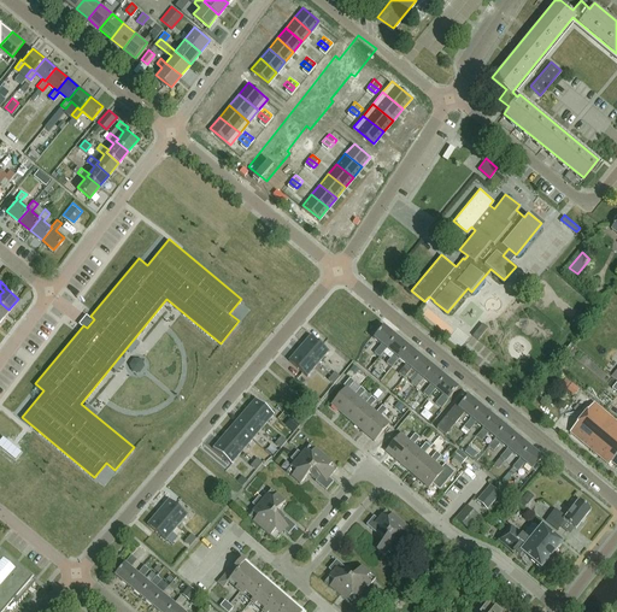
[(477,337),(488,325),(482,322),(472,334),(477,337)]
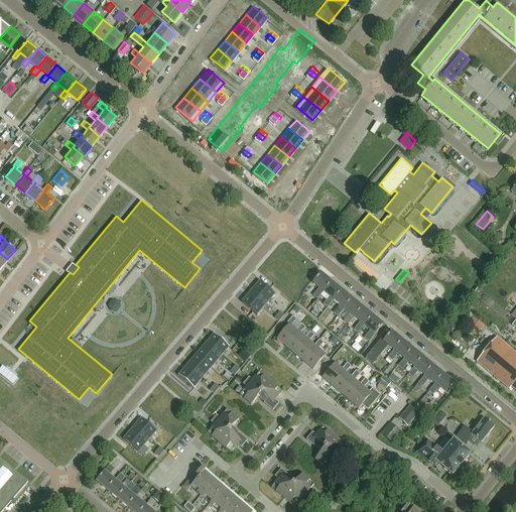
[(320,271),(312,281),(318,286),(312,292),(317,296),(323,289),(332,279),(320,271)]
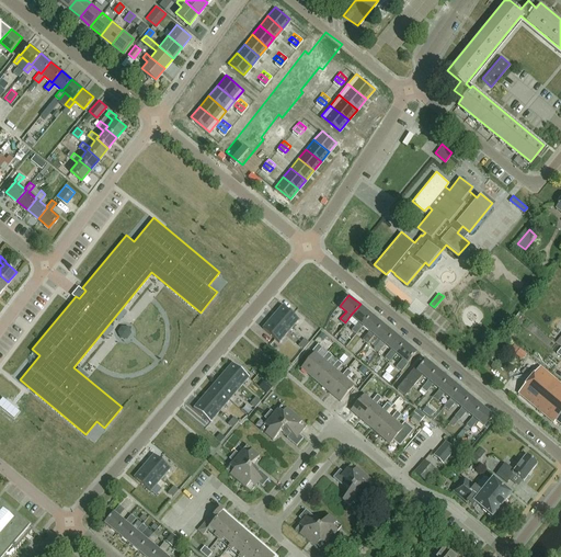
[(282,303),(272,315),(289,329),(299,317),(282,303)]
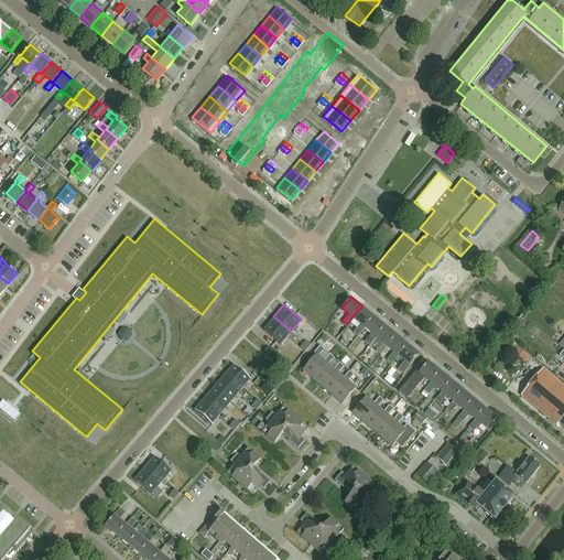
[(362,305),(353,316),(359,322),(354,330),(358,334),(365,326),(373,315),(362,305)]
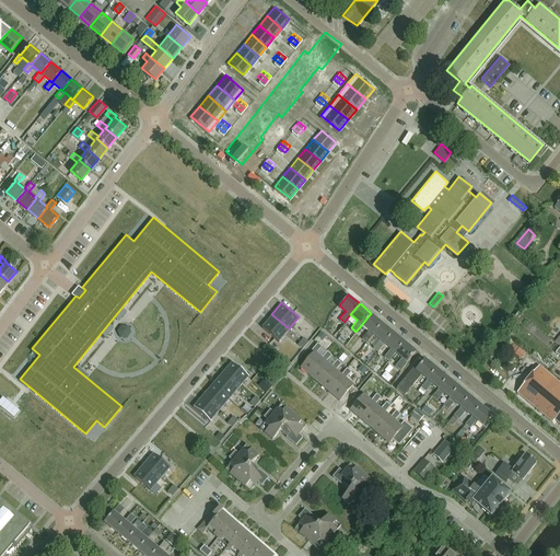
[(371,313),(362,324),(369,329),(362,337),(366,340),(373,333),(382,322),(371,313)]
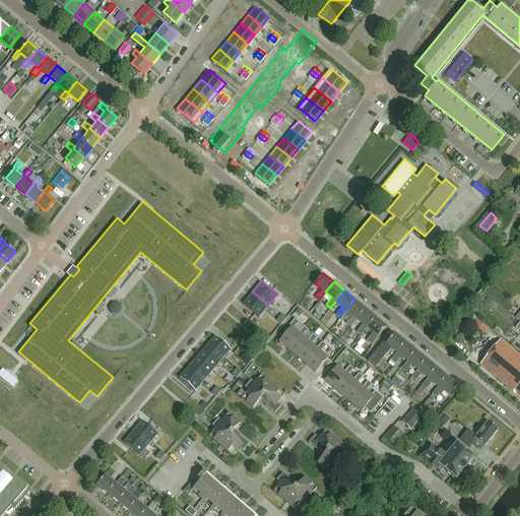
[(252,292),(243,302),(258,315),(268,305),(252,292)]
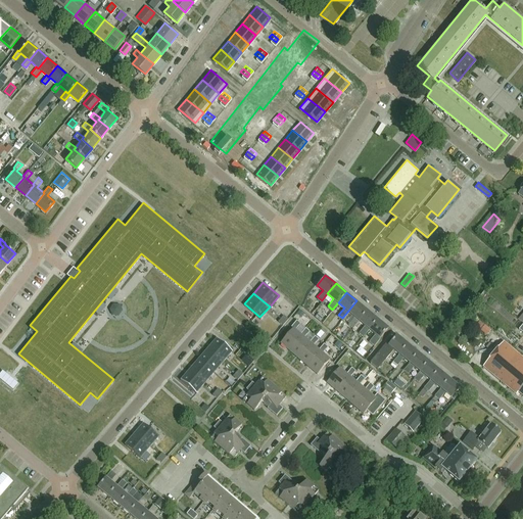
[(357,300),(348,311),(354,316),(348,323),(352,326),(359,320),(367,310),(357,300)]
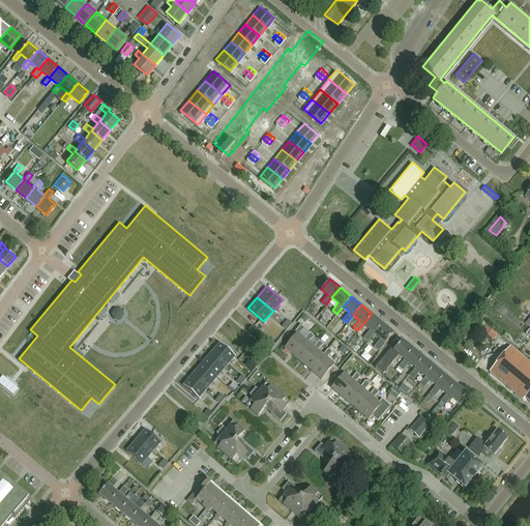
[(370,328),(363,335),(367,340),(374,332),(382,322),(372,314),(363,324),(370,328)]
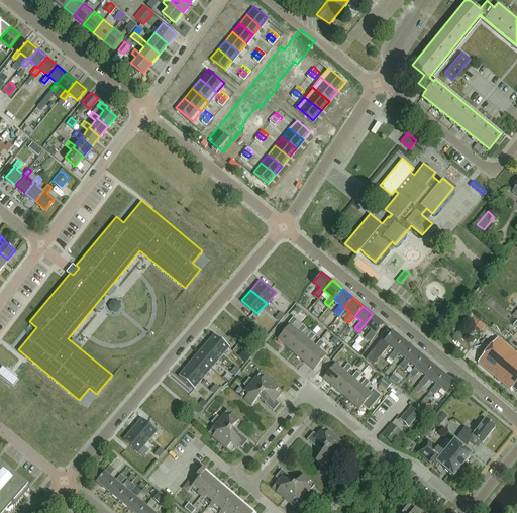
[(289,322),(277,336),(286,343),(298,329),(297,328),(292,323),(297,318),(293,314),(288,320),(289,322)]
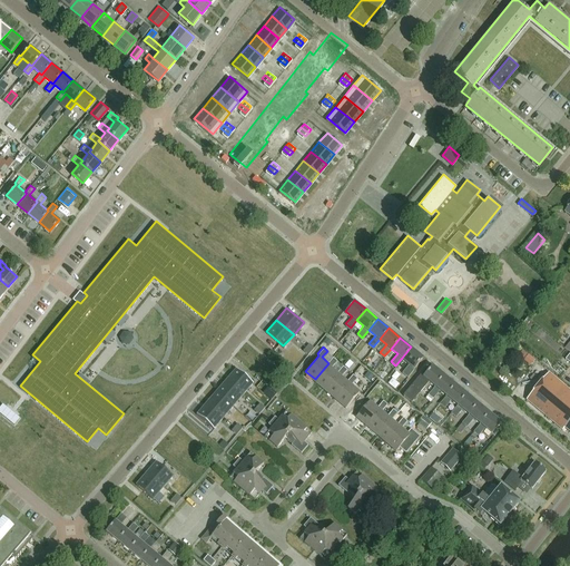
[(411,347),(402,358),(409,363),(402,370),(408,374),(423,357),(411,347)]
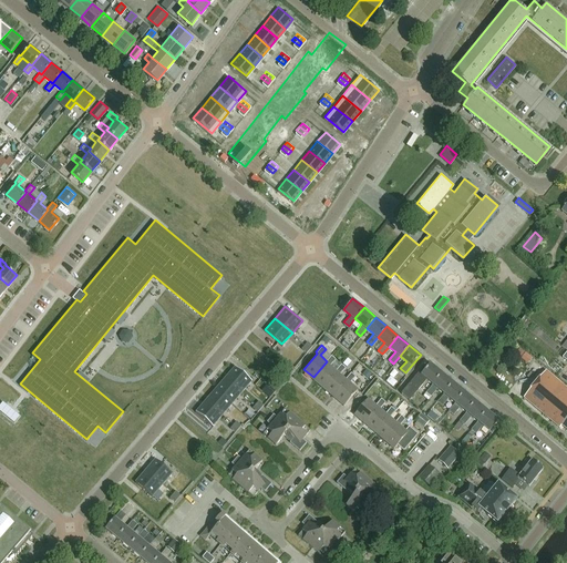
[(533,355),(526,349),(521,356),(527,361),(533,355)]
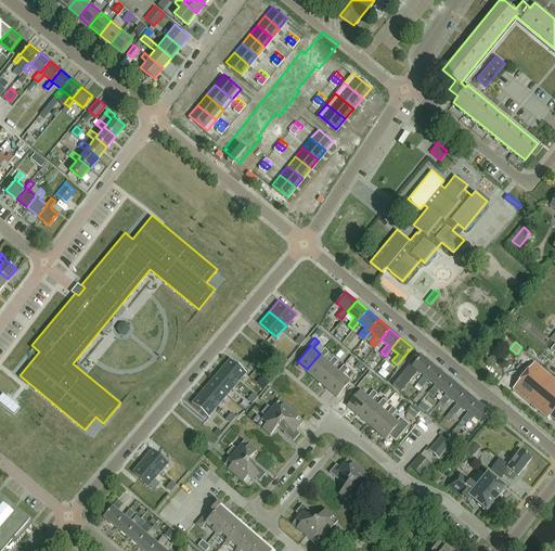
[(320,354),(307,369),(317,377),(330,362),(328,360),(323,356),(328,349),(324,346),(319,353),(320,354)]
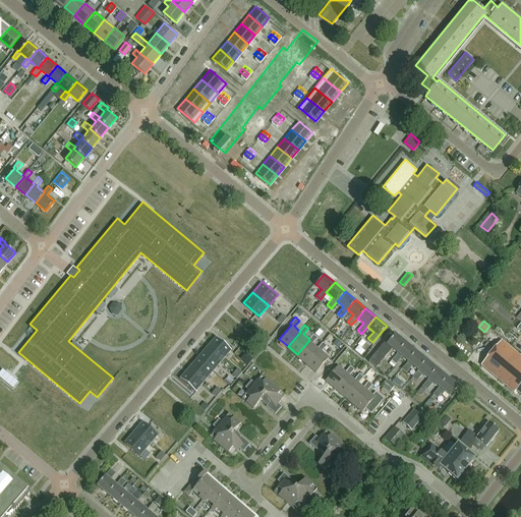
[(405,341),(395,332),(387,342),(385,340),(368,358),(377,365),(392,347),(397,351),(405,341)]
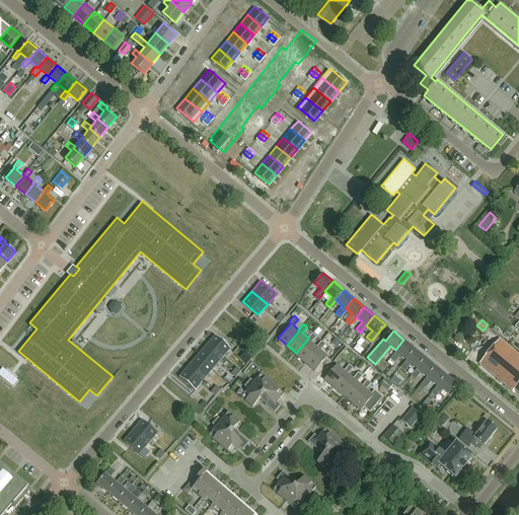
[(308,339),(296,353),(305,360),(317,346),(315,345),(311,341),(316,335),(312,332),(307,337),(308,339)]
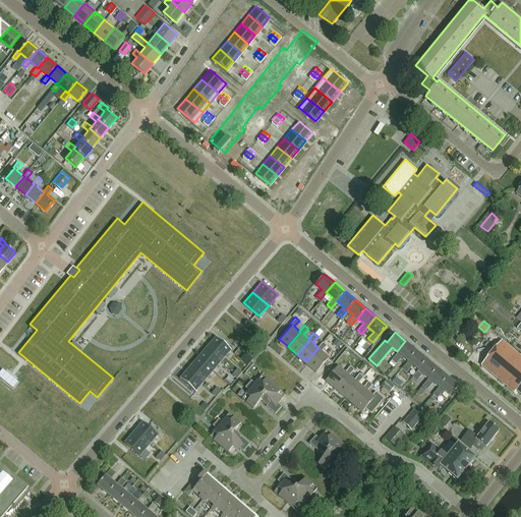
[(216,334),(207,345),(223,358),(232,348),(216,334)]
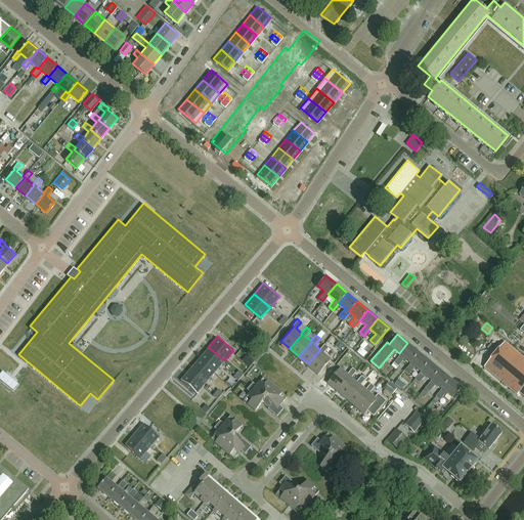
[(523,356),(504,340),(484,364),(518,393),(519,390),(523,394),(523,356)]
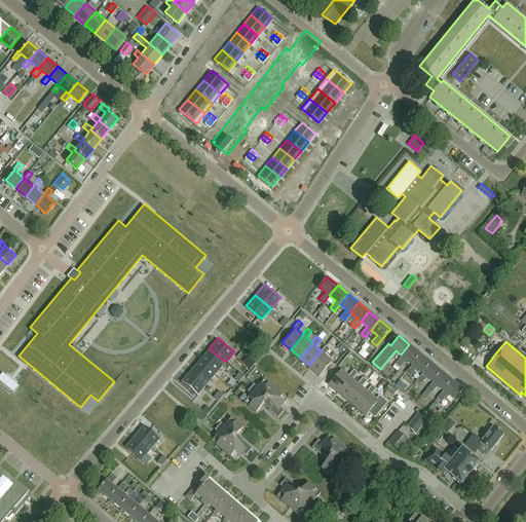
[(322,350),(309,365),(318,374),(332,359),(325,352),(330,346),(325,343),(320,349),(322,350)]
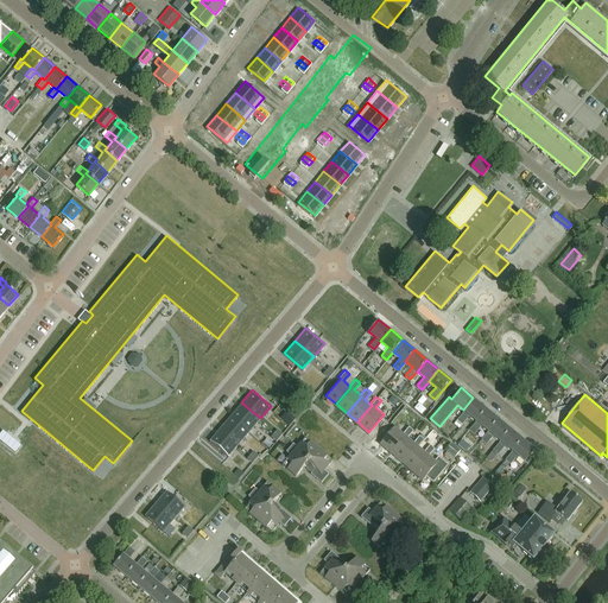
[(475,419),(486,407),(473,398),(463,410),(454,421),(460,425),(469,414),(475,419)]
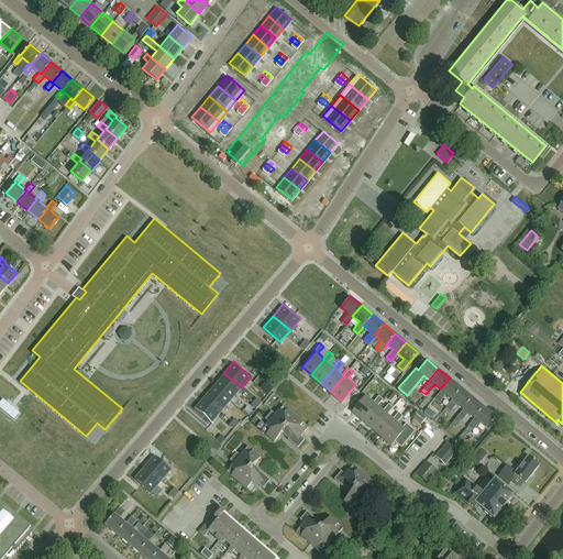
[(223,373),(213,384),(231,399),(241,387),(223,373)]
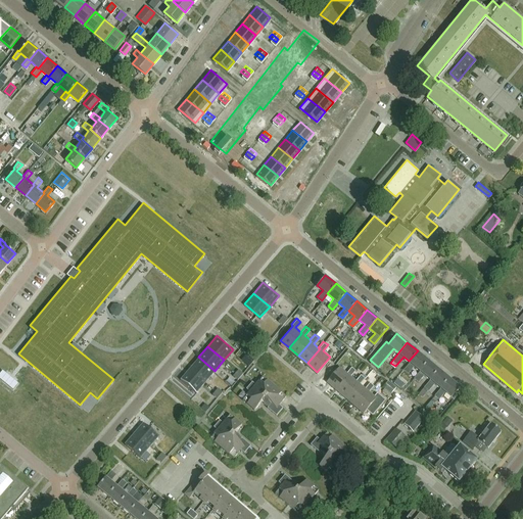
[(418,350),(409,361),(403,368),(408,372),(414,365),(420,370),(428,360),(418,350)]
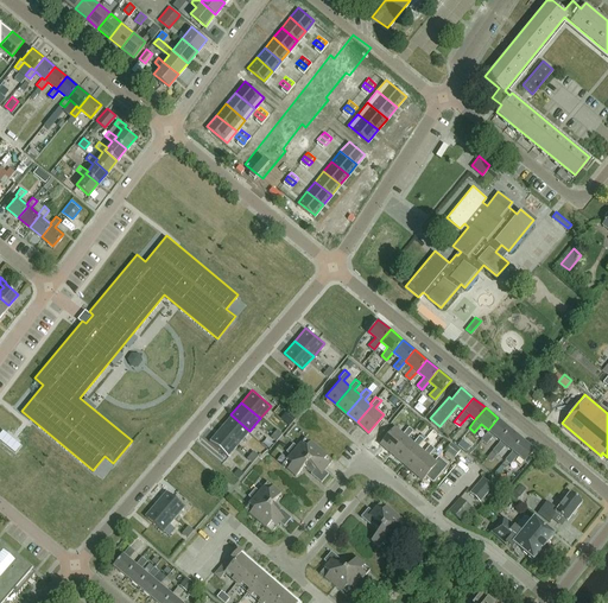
[(230,414),(220,426),(239,443),(249,431),(230,414)]
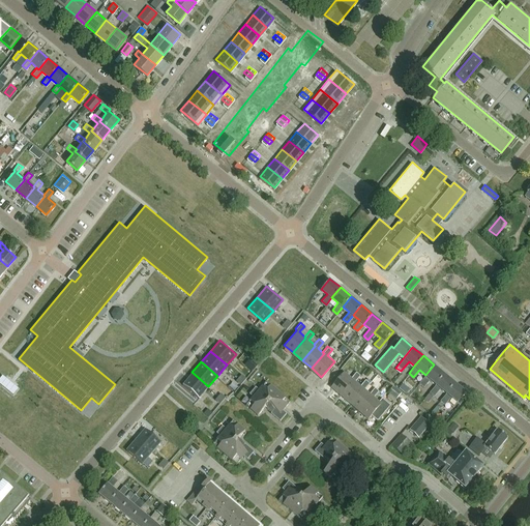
[(434,364),(425,375),(419,382),(423,385),(430,378),(436,383),(444,373),(434,364)]
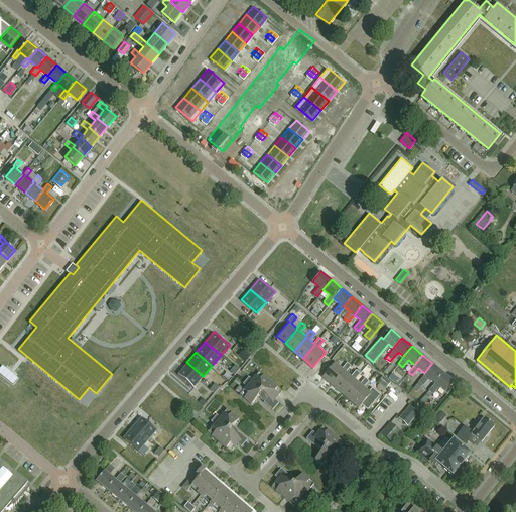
[(335,359),(321,374),(334,384),(346,369),(351,363),(347,360),(342,366),(335,359)]
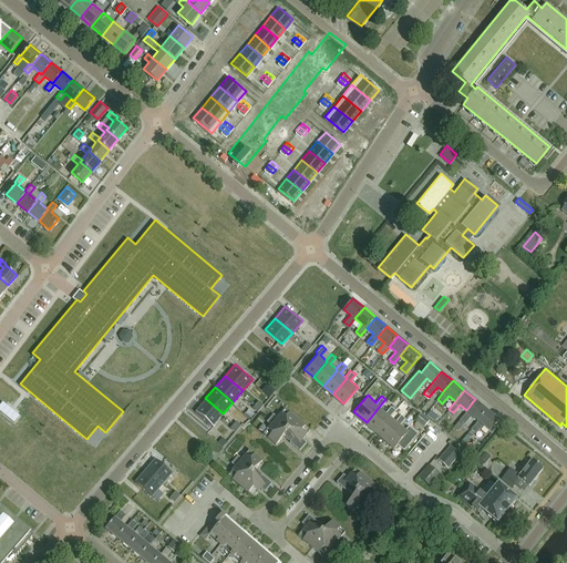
[(205,398),(195,410),(213,425),(223,413),(205,398)]
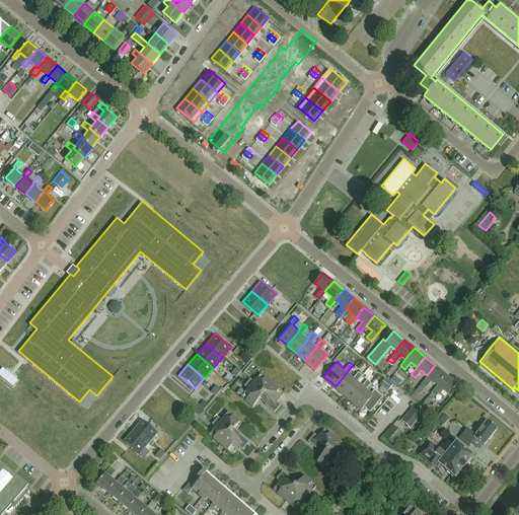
[(5,376),(9,371),(1,365),(0,366),(0,374),(4,377),(5,376)]
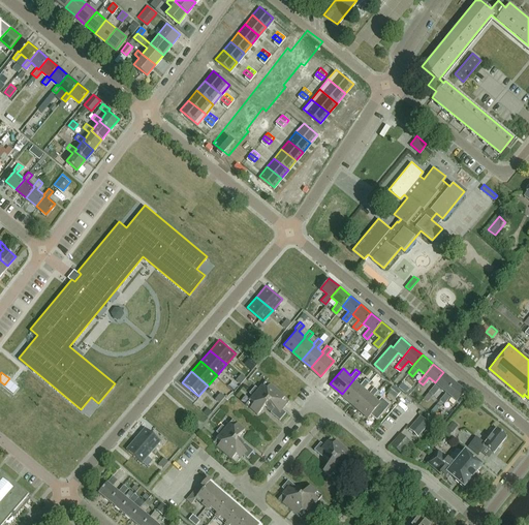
[(443,372),(435,382),(429,390),(433,394),(439,387),(445,392),(454,381),(443,372)]
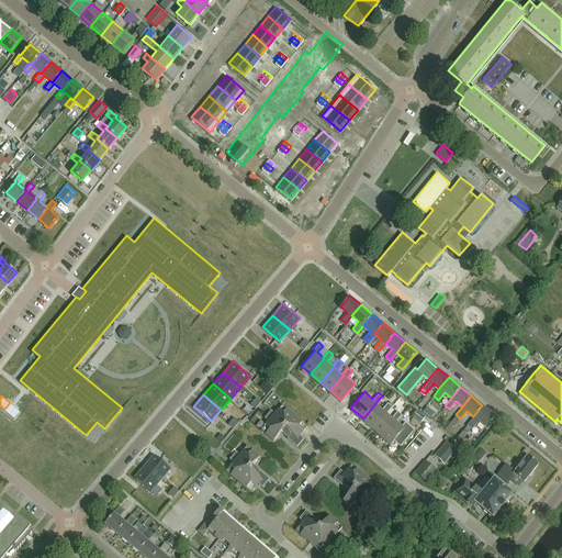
[(19,408),(11,401),(10,402),(6,408),(13,414),(19,408)]
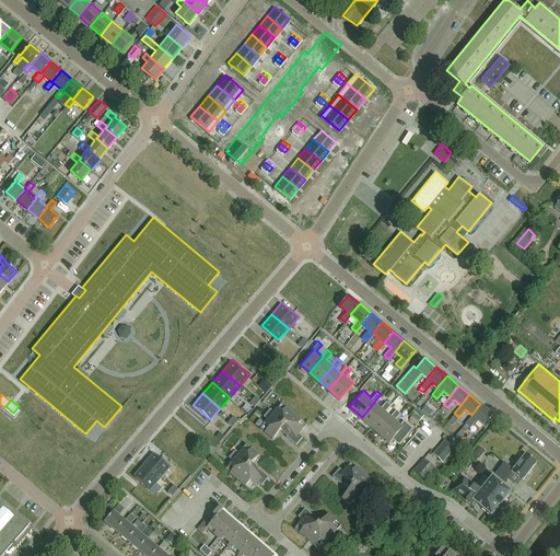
[(375,401),(362,417),(372,425),(385,409),(391,403),(386,400),(381,405),(375,401)]
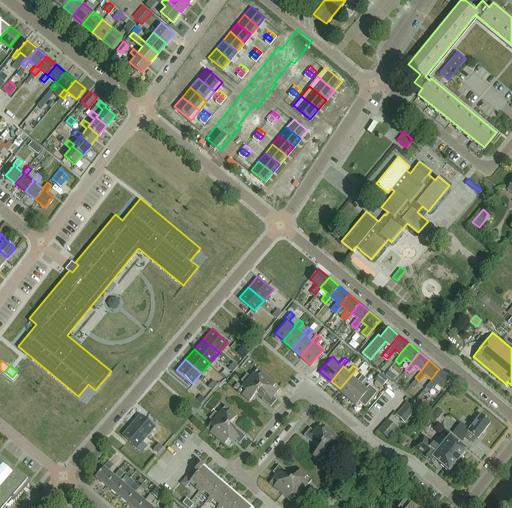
[(273,393),(280,385),(256,366),(250,374),(246,371),(240,378),(244,381),(237,389),(249,399),(256,391),(261,396),(270,403),(276,396),(273,393)]
